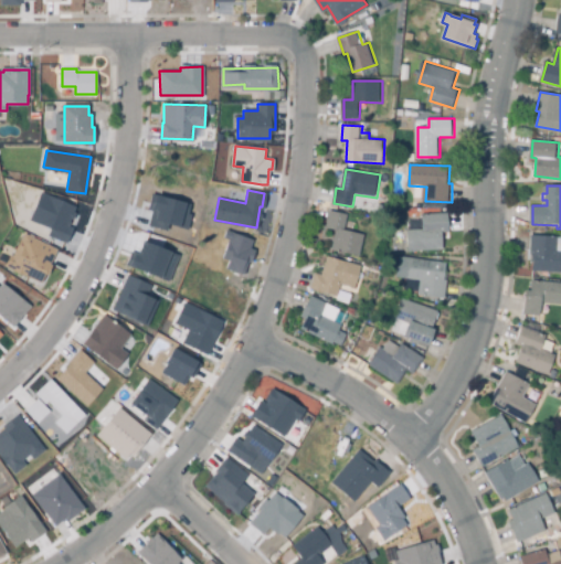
[(65,242),(48,234),(51,227),(30,219),(41,193),(74,206),(66,225),(71,227),(65,242)]
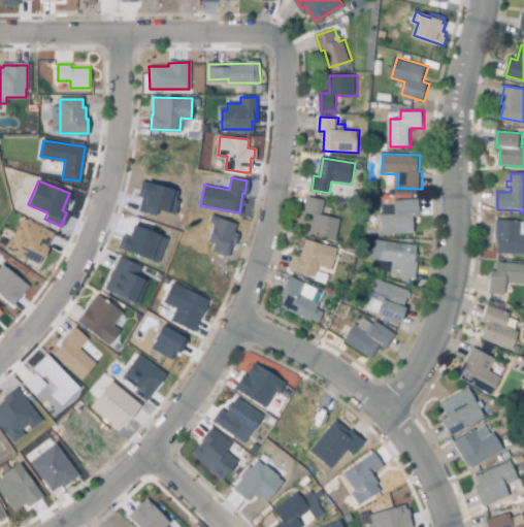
[(166,210),(157,207),(155,213),(139,209),(143,195),(139,194),(142,182),(171,190),(166,210)]
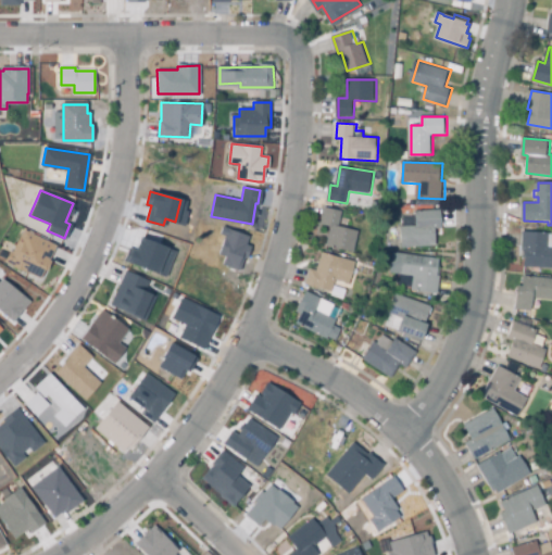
[(355,252),(327,246),(333,227),(323,224),(327,206),(345,211),(341,226),(361,231),(355,252)]
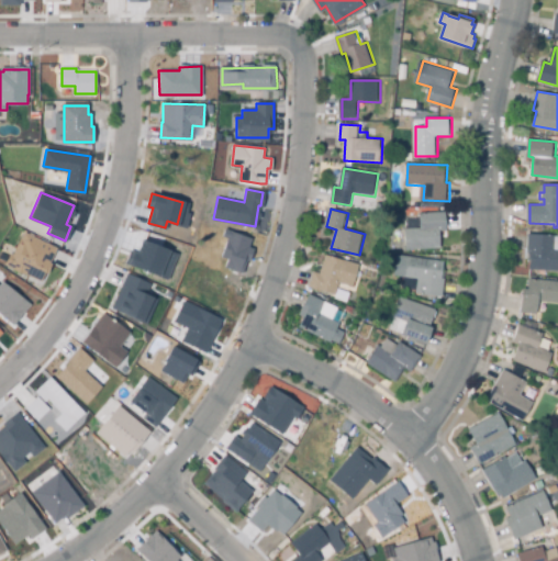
[(409,250),(406,228),(422,227),(421,214),(448,212),(449,231),(443,232),(444,247),(409,250)]
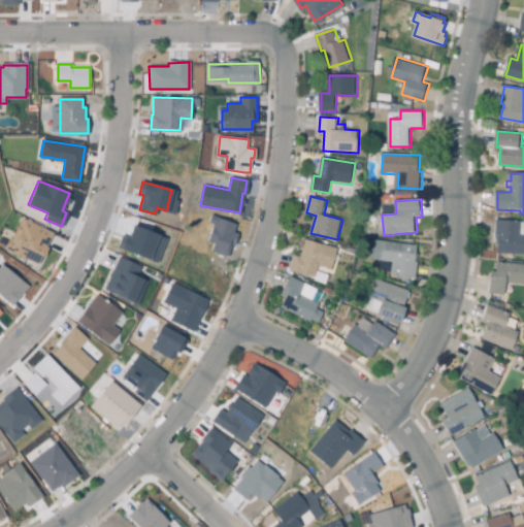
[(238,223),(216,216),(207,240),(215,242),(213,251),(231,257),(238,232),(235,231),(238,223)]
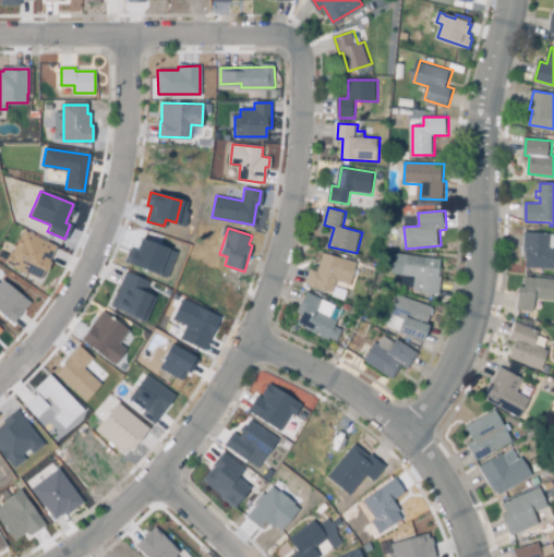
[(55,244),(49,258),(50,258),(49,259),(50,259),(50,261),(51,261),(48,268),(47,267),(46,269),(45,268),(45,269),(41,267),(40,270),(37,269),(36,271),(28,268),(17,263),(10,259),(13,252),(21,255),(24,246),(21,245),(27,231),(55,244)]
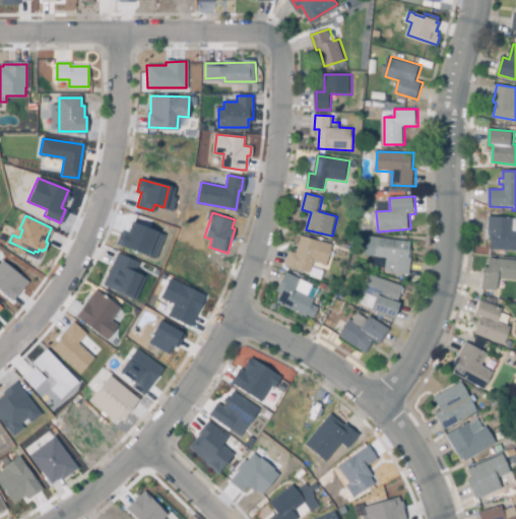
[(515,251),(492,249),(494,234),(490,234),(491,216),(515,218),(515,251)]
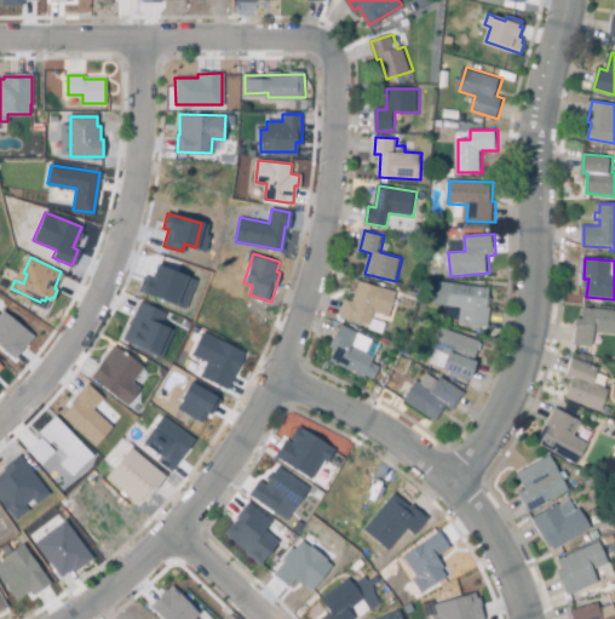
[(156,264),(195,280),(185,307),(139,290),(144,276),(150,279),(156,264)]
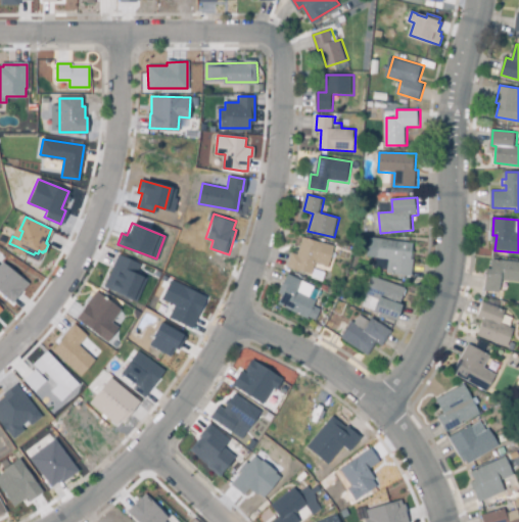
[(314,274),(297,269),(297,271),(288,268),(293,253),(299,255),(305,237),(336,246),(330,267),(318,264),(314,274)]
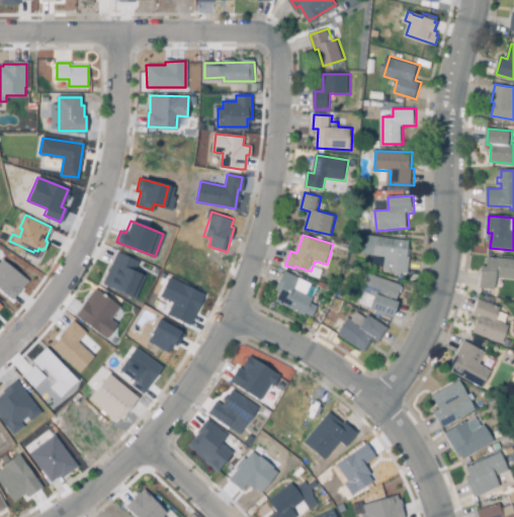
[(410,273),(384,269),(386,257),(373,255),(376,236),(412,241),(409,257),(412,257),(410,273)]
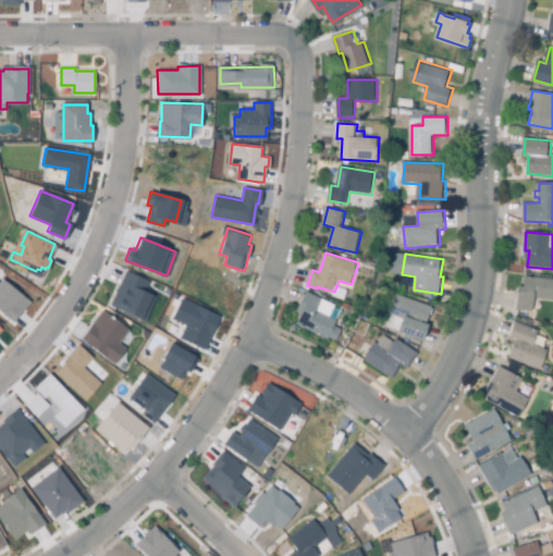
[(157,296),(147,320),(135,314),(114,305),(128,271),(149,281),(145,291),(157,296)]
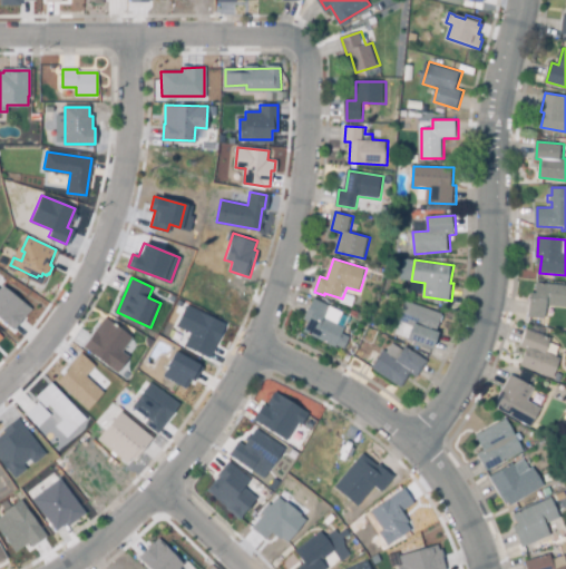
[(548,319),(532,317),(533,292),(538,293),(538,283),(565,284),(565,306),(549,306),(548,319)]
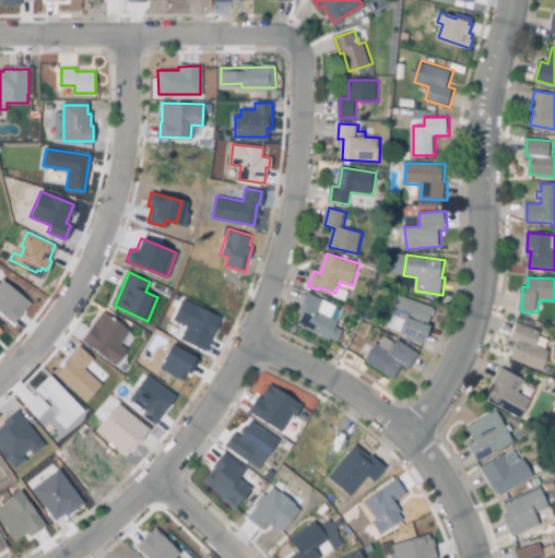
[(0,283),(3,279),(31,301),(13,322),(0,310),(0,283)]
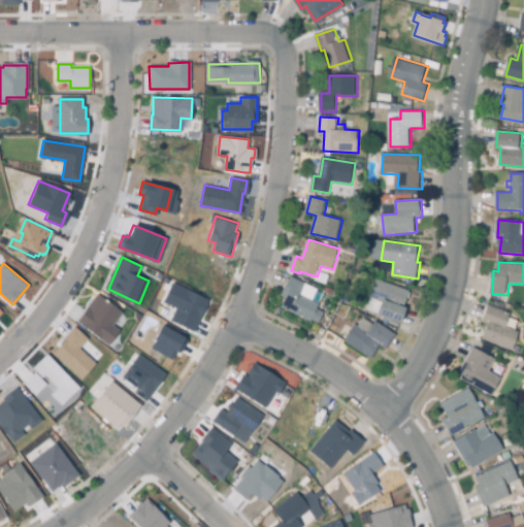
[(312,322),(282,307),(287,298),(283,296),(292,276),(321,292),(317,301),(321,303),(312,322)]
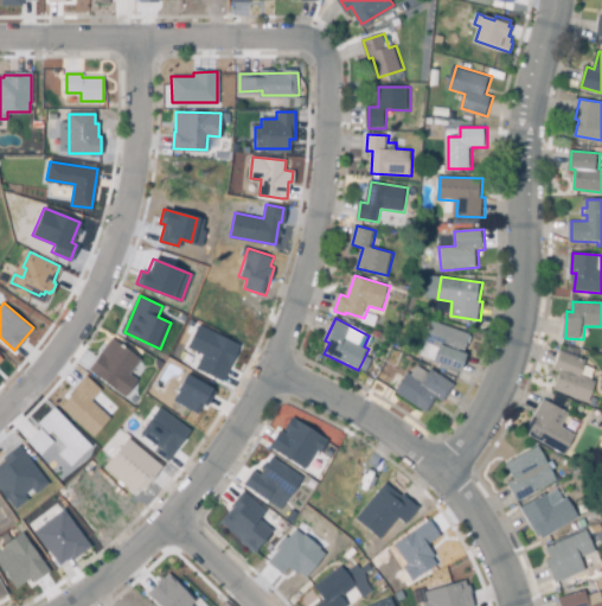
[(463,371),(422,357),(428,343),(426,342),(434,319),(473,333),(467,351),(471,352),(463,371)]
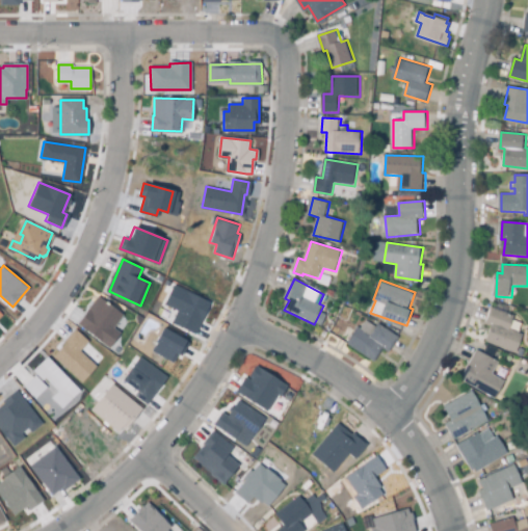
[(194,334),(173,322),(179,309),(164,302),(174,285),(210,303),(194,334)]
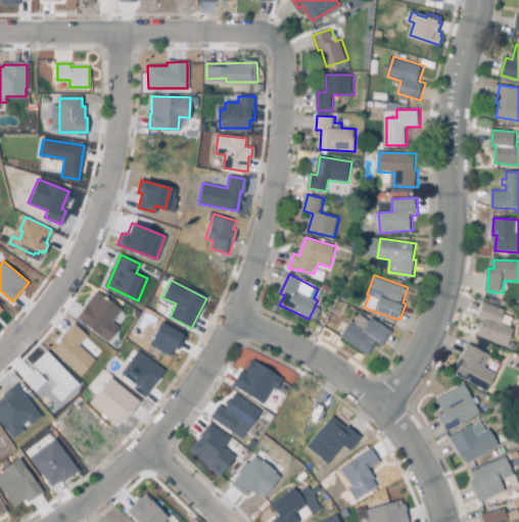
[(116,326),(106,340),(77,318),(87,303),(96,291),(120,310),(110,322),(116,326)]
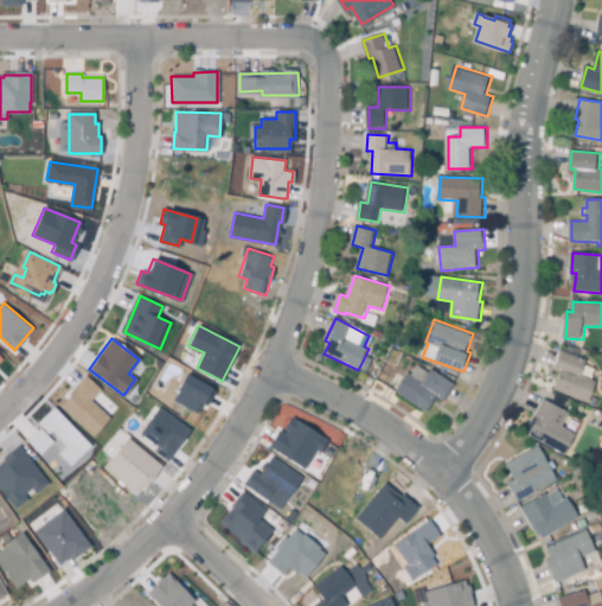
[(591,402),(556,389),(562,371),(556,370),(562,350),(567,351),(568,345),(584,351),(582,357),(590,359),(588,365),(599,369),(595,378),(600,381),(591,402)]
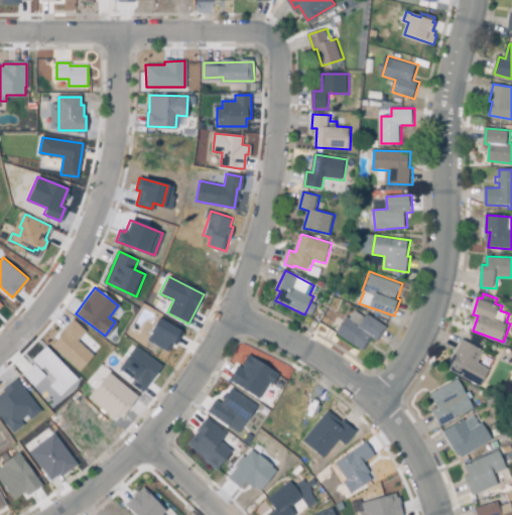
[(365,351),(338,334),(349,316),(362,325),(369,313),(388,326),(378,342),(373,339),(365,351)]
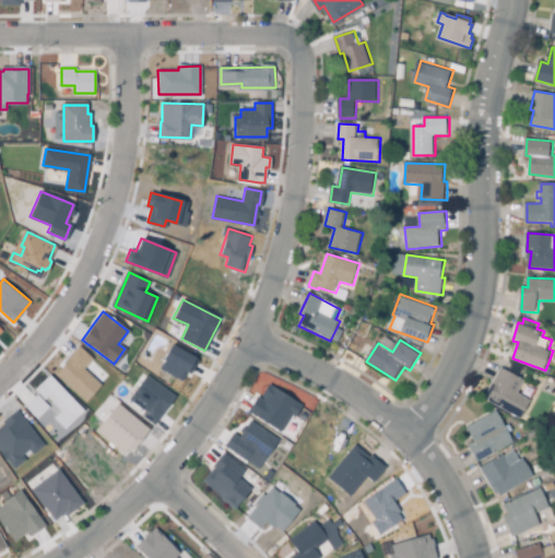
[(193,357),(186,371),(182,369),(178,378),(160,367),(165,359),(163,358),(170,344),(193,357)]
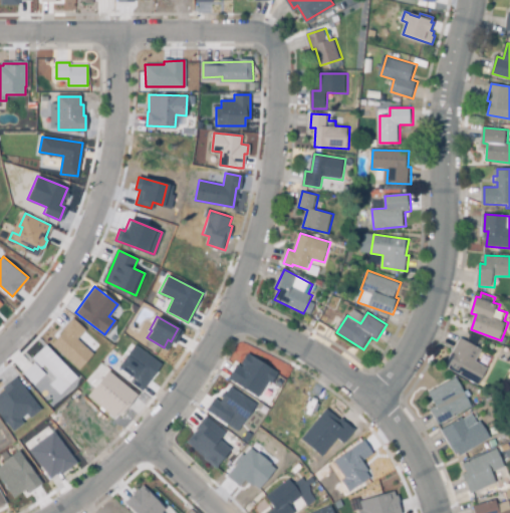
[(78,367),(52,342),(64,329),(62,328),(72,318),(84,329),(76,338),(92,353),(78,367)]
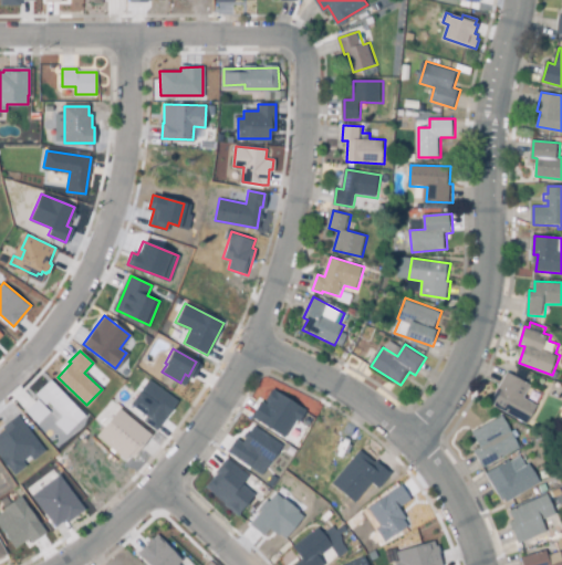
[(517,416),(493,404),(509,372),(532,384),(517,416)]
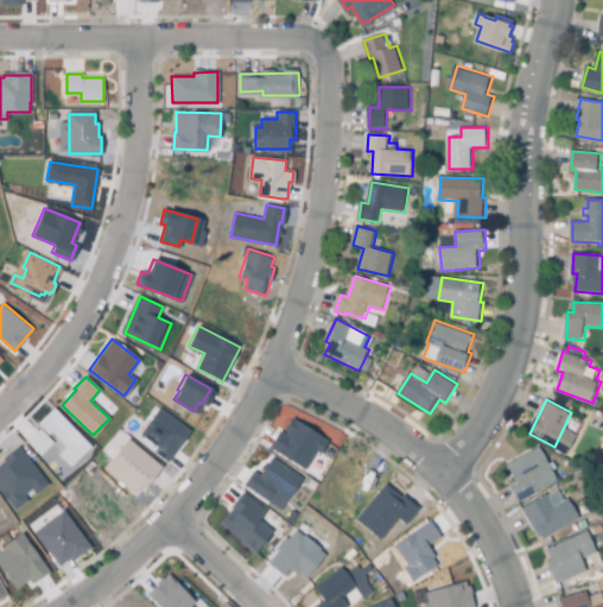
[(54,408),(90,446),(71,466),(52,446),(59,440),(51,430),(49,434),(38,423),(54,408)]
